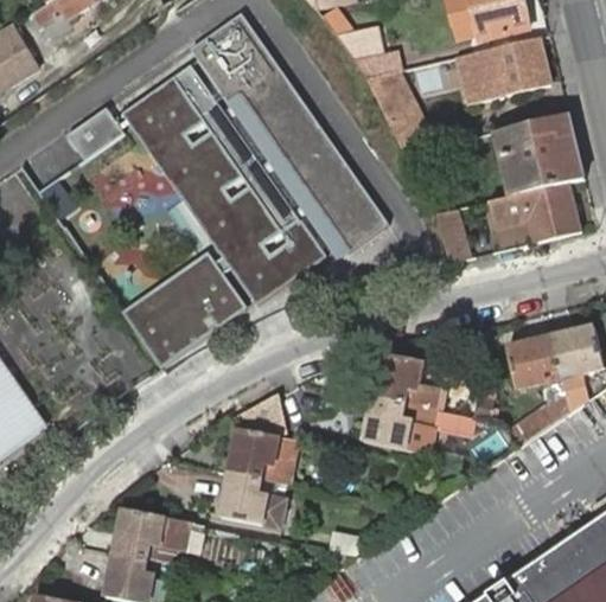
[(50,0),(33,10),(38,17),(49,36),(71,23),(68,17),(96,0),(50,0)]
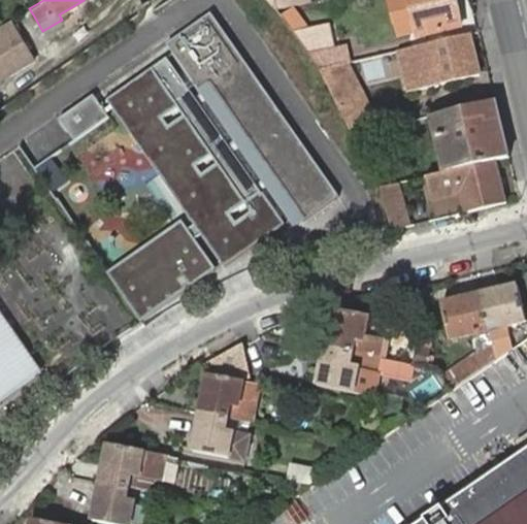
[(408,0),(418,33),(452,25),(446,1),(450,0),(408,0)]
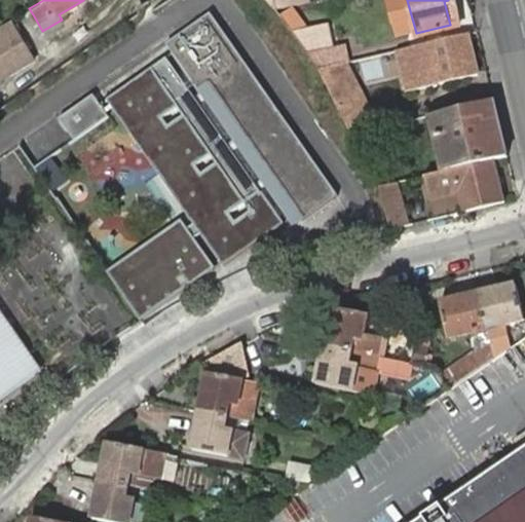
[(448,0),(444,1),(450,25),(457,24),(451,0),(448,0)]
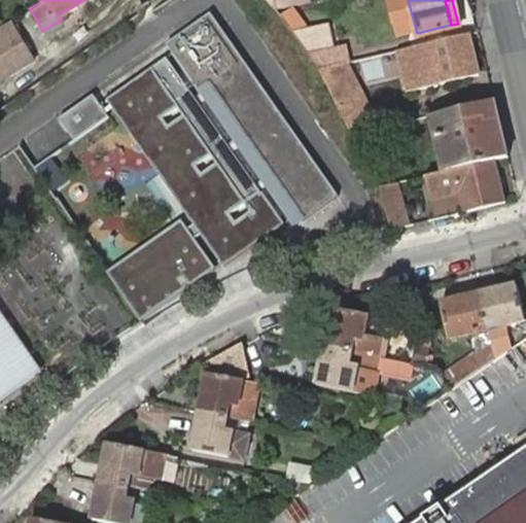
[(312,158),(282,114),(210,10),(175,35),(182,45),(173,51),(176,56),(178,54),(183,50),(292,208),(297,215),(334,189),(312,158)]
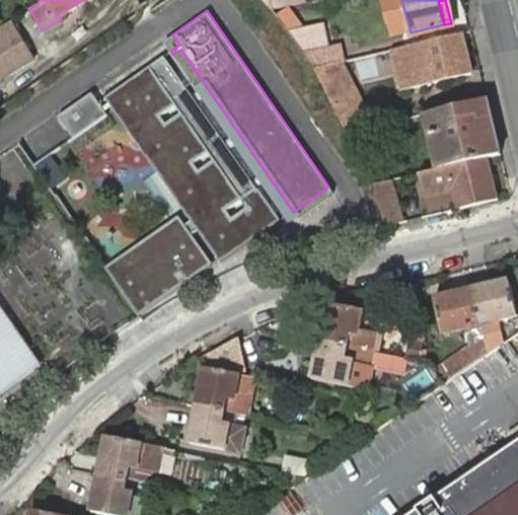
[(0,69),(30,52),(10,18),(0,23),(0,69)]
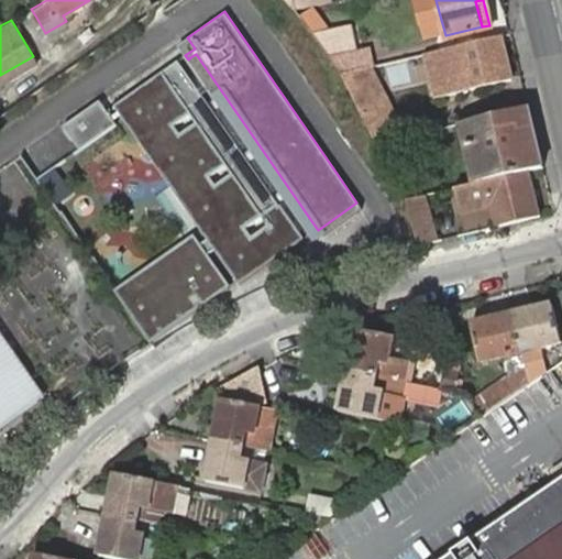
[(311,31),(342,70),(371,63),(366,44),(353,47),(346,22),(311,31)]
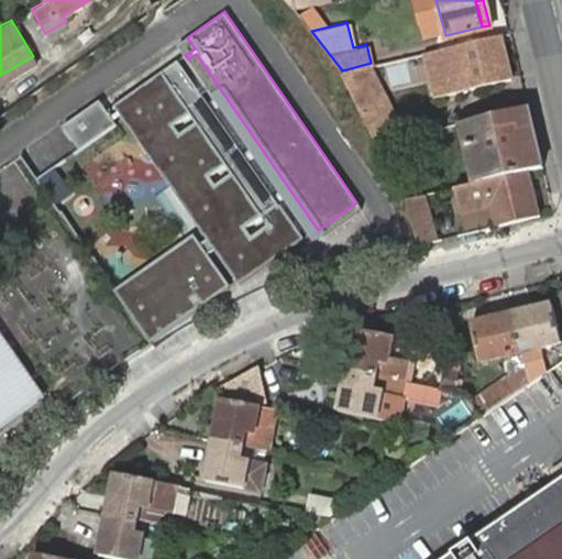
[(502,33),(439,47),(449,91),(513,77),(502,33)]
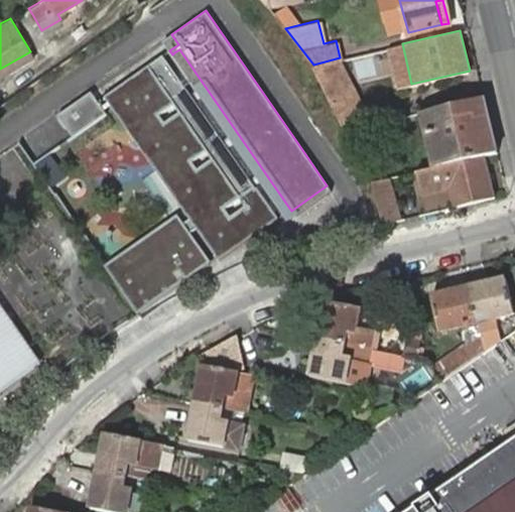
[(178,44),(171,34),(162,40),(169,50),(178,44)]
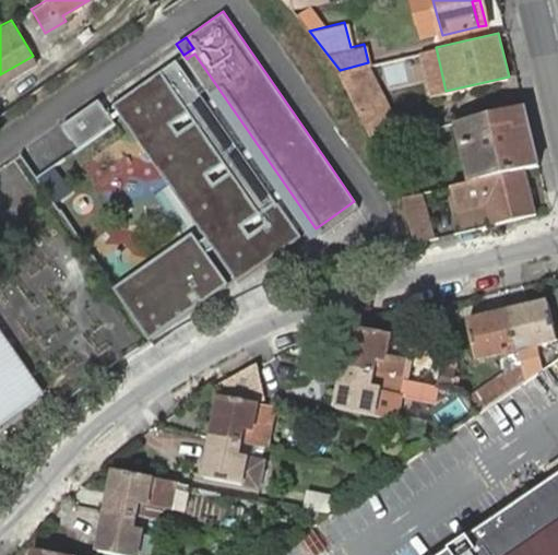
[(305,224),(189,57),(187,59),(180,63),(116,108),(229,273),(232,275),(305,224)]
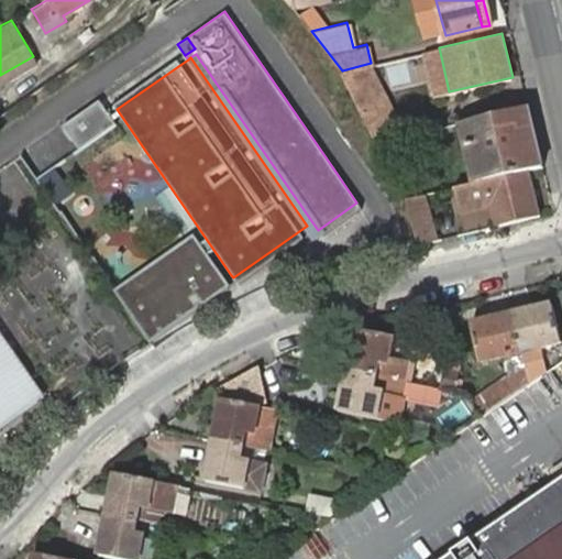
[(342,70),(377,141),(406,134),(389,102),(371,63),(342,70)]
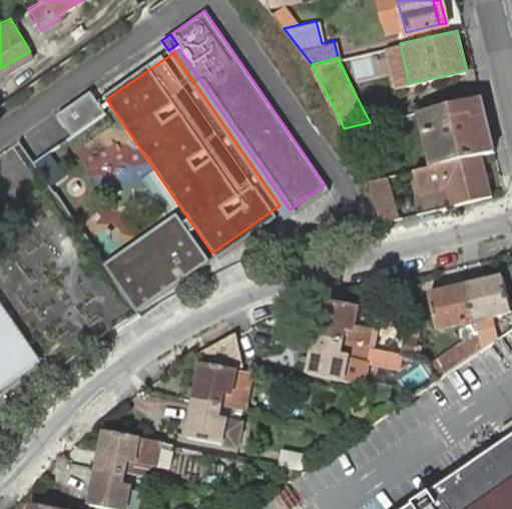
[(66,127),(99,103),(90,90),(56,113),(66,127)]
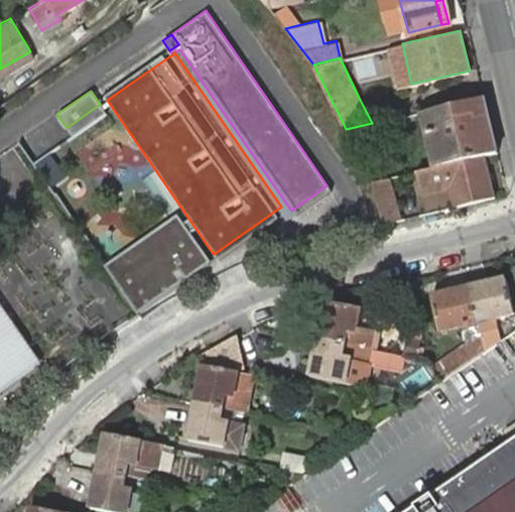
[(485,153),(497,150),(485,96),(422,111),(435,164),(485,153)]
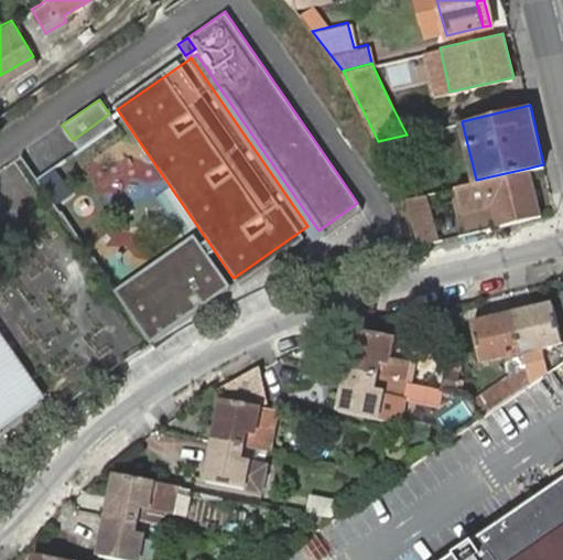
[(78,148),(115,122),(109,114),(73,140),(78,148)]
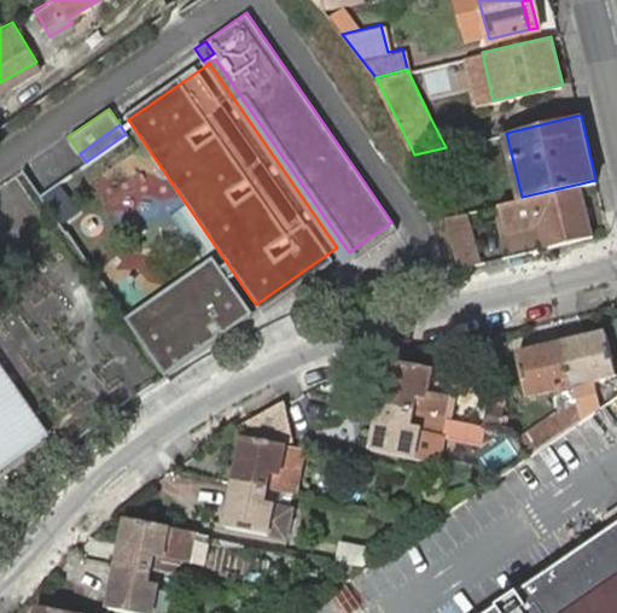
[(23,179),(0,185),(0,238),(36,228),(23,179)]
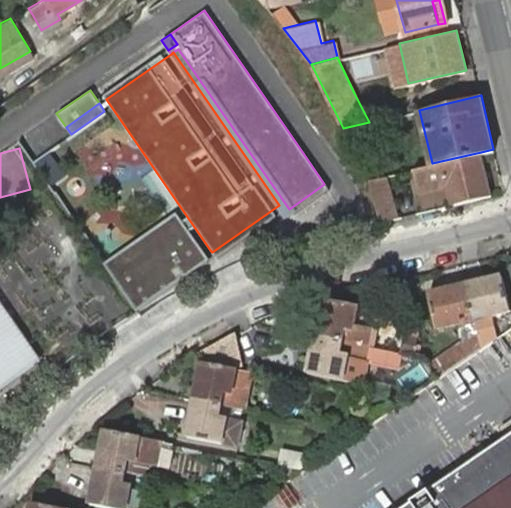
[(451,203),(491,194),(481,152),(432,163),(420,166),(413,168),(418,191),(447,183),(451,203)]
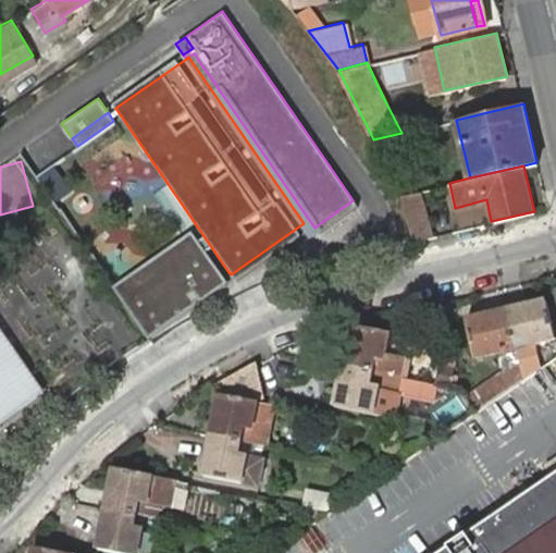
[(414,240),(430,236),(419,191),(400,194),(414,240)]
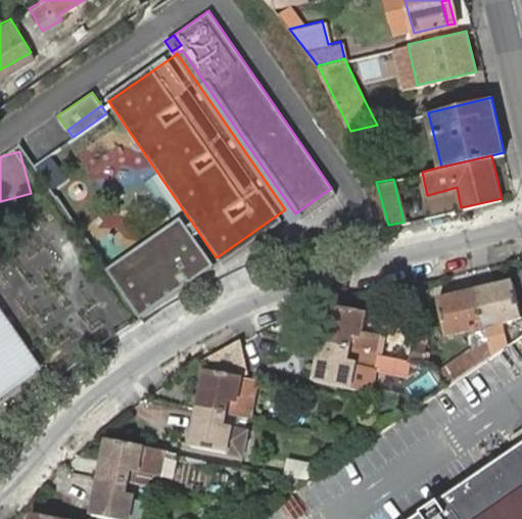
[(134,311),(208,260),(180,217),(104,269),(134,311)]
